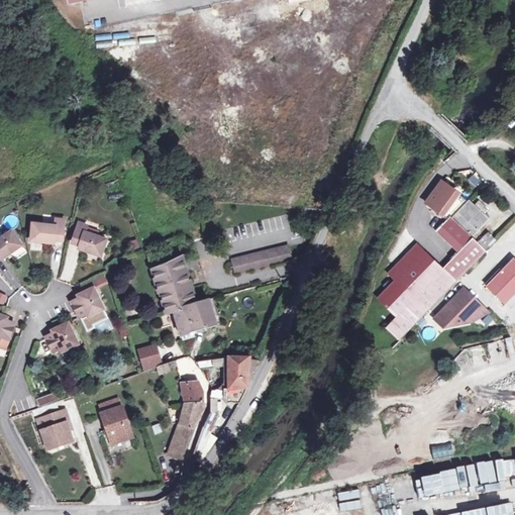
[(97,121),(107,116),(101,103),(90,108),(97,121)]
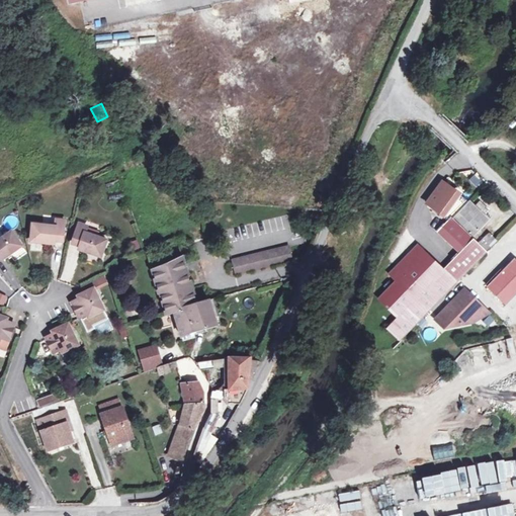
[(474,184),(480,177),(471,171),(465,177),(474,184)]
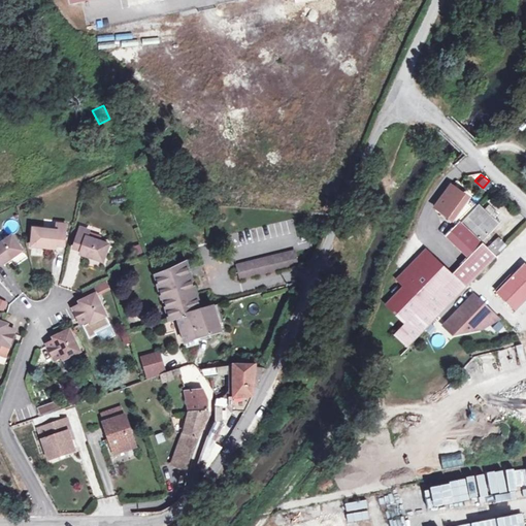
[(433,205),(453,222),(455,219),(458,222),(460,220),(474,205),(475,204),(450,184),(433,205)]
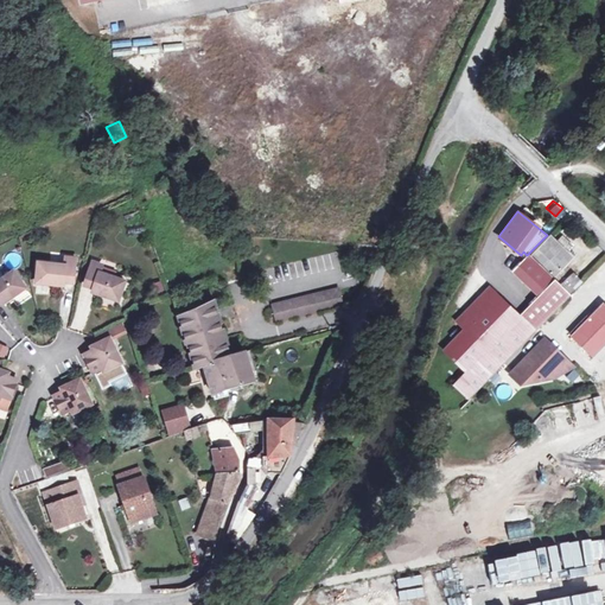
[(370,237),(376,240),(380,231),(374,229),(370,237)]
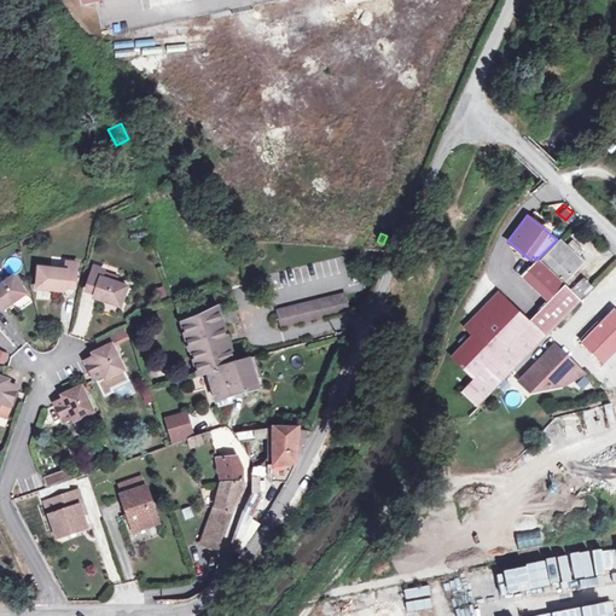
[(573,256),(563,247),(556,240),(539,257),(563,280),(580,262),(573,256)]
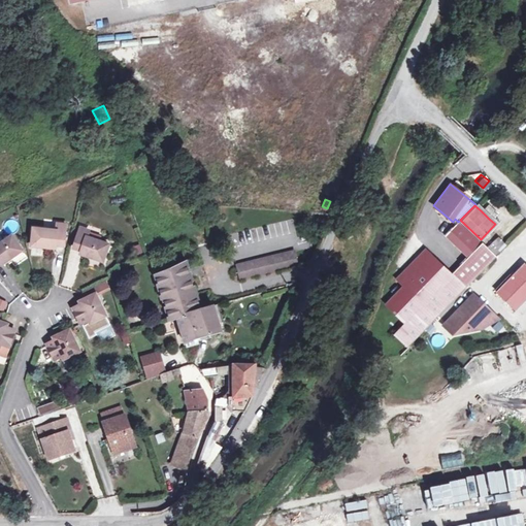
[(485,206),(481,210),(489,219),(493,214),(485,206)]
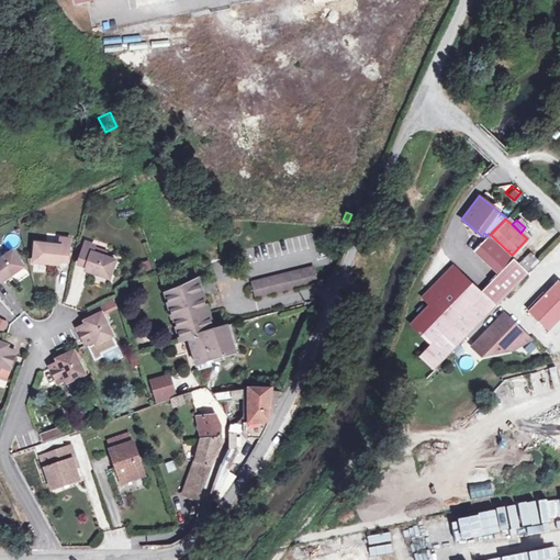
[(511,257),(488,236),(484,233),(482,236),(478,239),(479,242),(477,244),(471,250),(486,266),(494,272),(495,273),(511,257)]
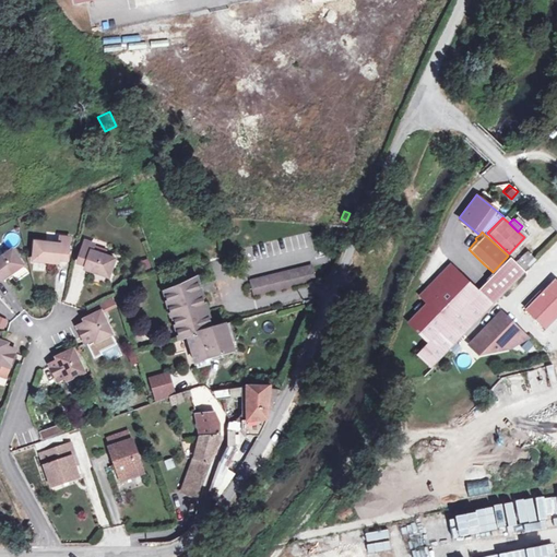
[(54,257),(57,257),(66,258),(69,236),(59,234),(57,243),(34,239),(32,258),(52,261),(54,257)]
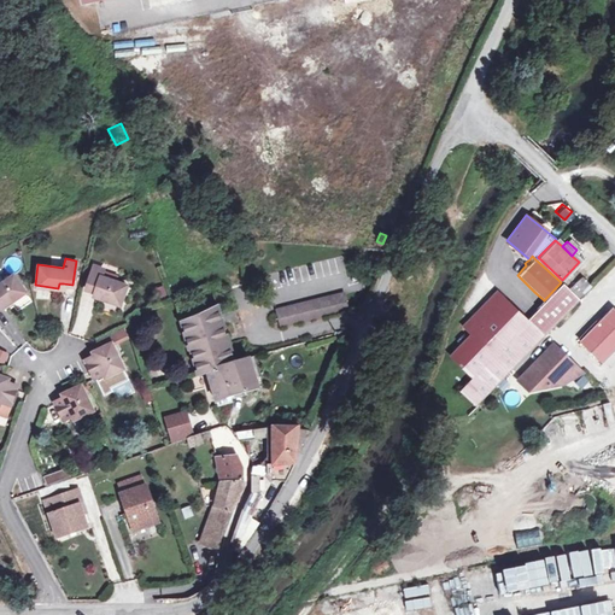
[(99,292),(98,297),(119,305),(127,285),(101,276),(104,268),(93,264),(86,287),(94,291),(99,292)]
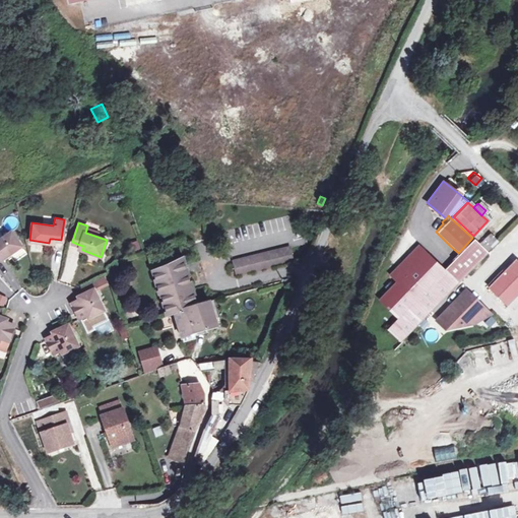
[(2,252),(5,255),(21,244),(11,230),(0,238),(0,254),(2,252)]
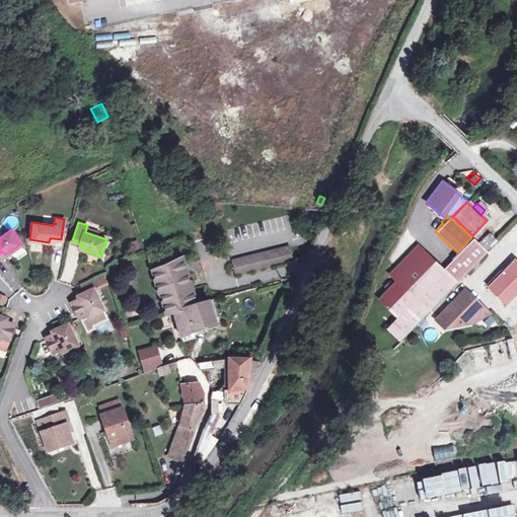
[(477,240),(485,248),(495,239),(488,232),(477,240)]
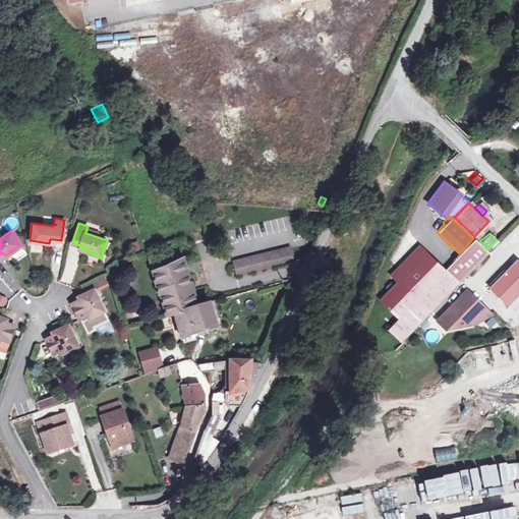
[(449,265),(444,270),(457,283),(463,277),(487,252),(473,238),(459,253),(449,265)]
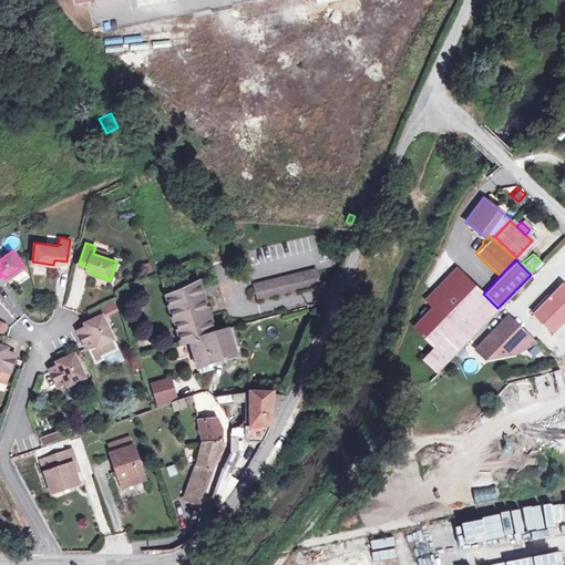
[(318,284),(314,268),(252,284),(256,299),(318,284)]
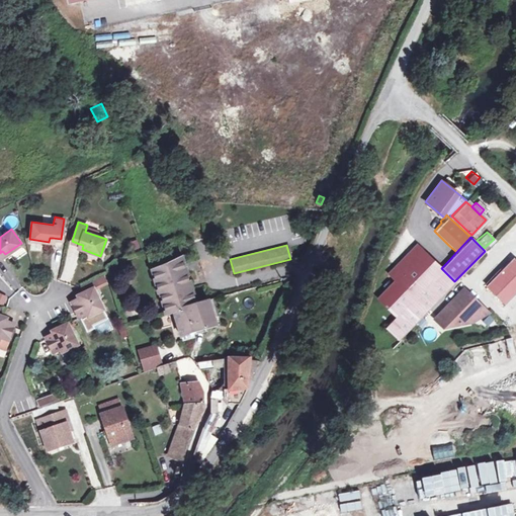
[(416,245),(400,262),(438,298),(454,281),(441,268),(416,245)]
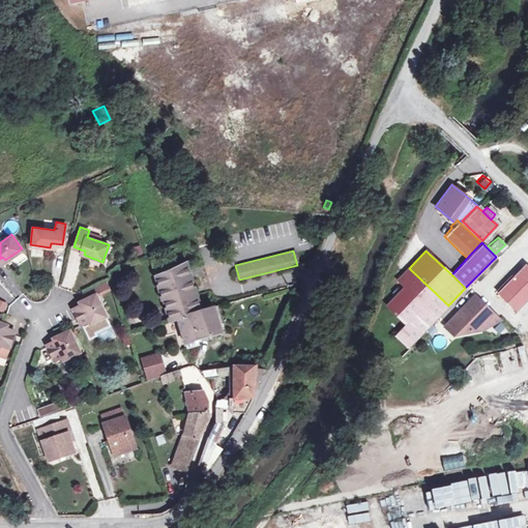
[(220,330),(212,305),(201,310),(185,262),(153,271),(162,299),(164,299),(170,321),(177,319),(185,347),(198,344),(197,341),(221,333),(220,330)]
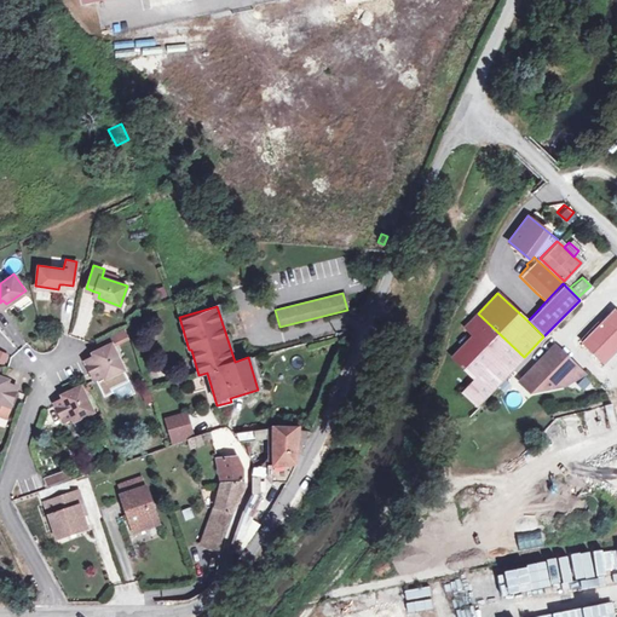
[(582,341),(604,362),(616,347),(616,311),(613,309),(582,341)]
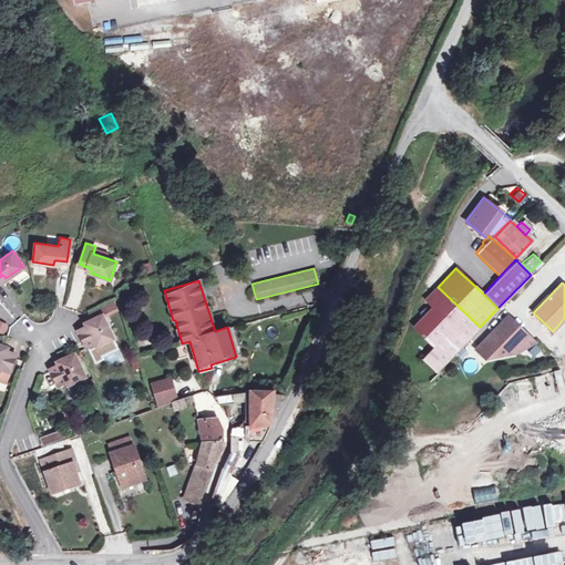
[(438,371),(451,357),(480,327),(438,287),(425,299),(433,306),(415,325),(414,326),(434,345),(423,357),(438,371)]
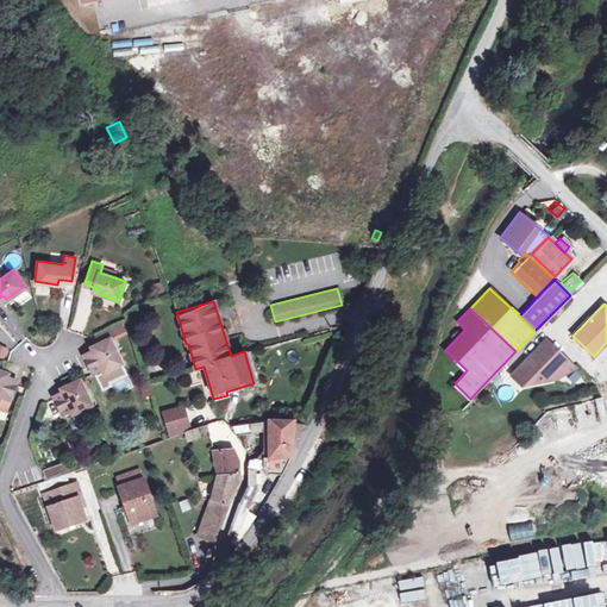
[(123,321),(105,326),(108,338),(126,332),(123,321)]
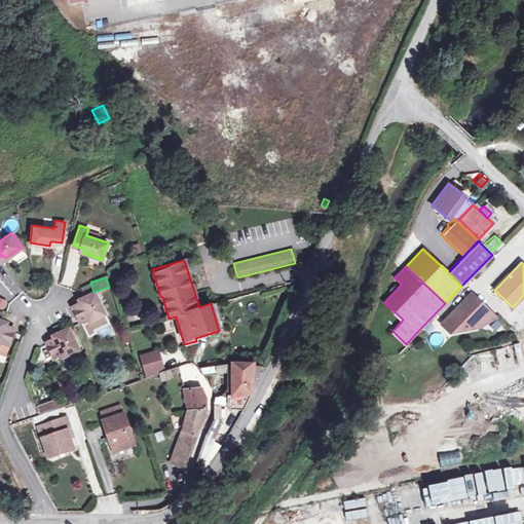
[(77,299),(78,303),(75,304),(72,305),(79,321),(87,317),(88,321),(105,313),(95,292),(83,296),(81,297),(77,299)]
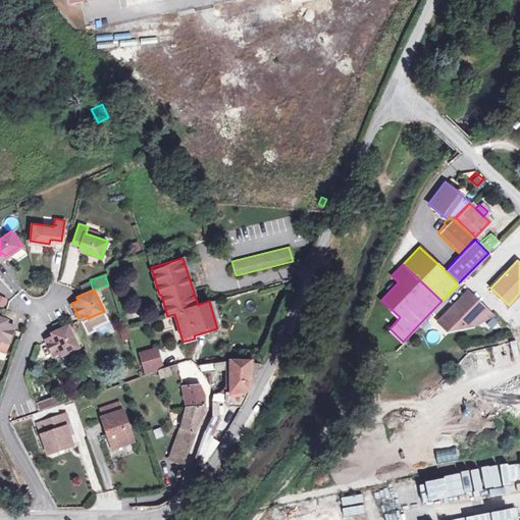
[(437,320),(447,328),(476,322),(488,310),(467,290),(459,298),(462,300),(458,304),(453,304),(437,320)]
